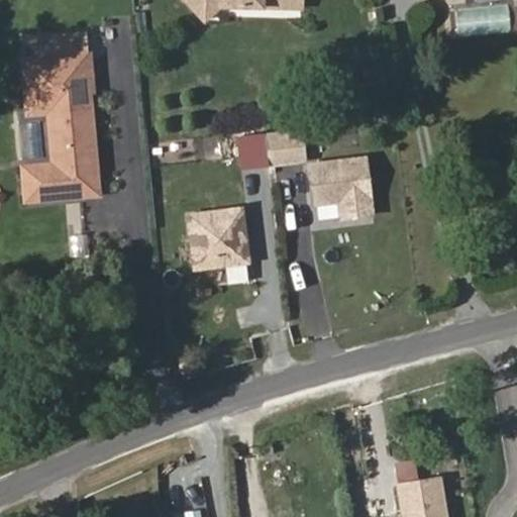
[(181,0),(202,22),(219,5),(271,7),(271,0),(181,0)]
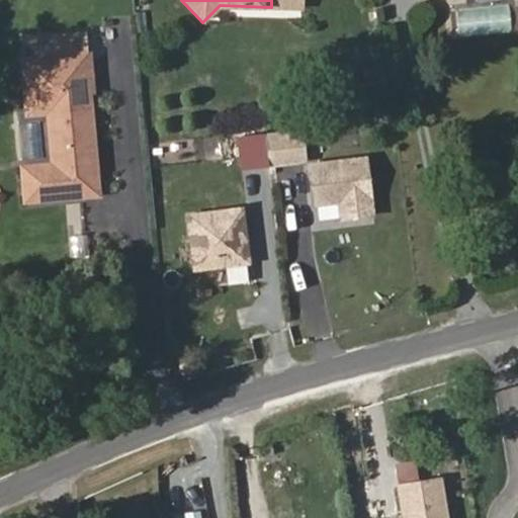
[(91,50),(86,51),(84,29),(27,34),(29,56),(17,57),(22,116),(44,114),(48,160),(17,163),(21,204),(100,196),(90,93),(95,93),(91,50)]
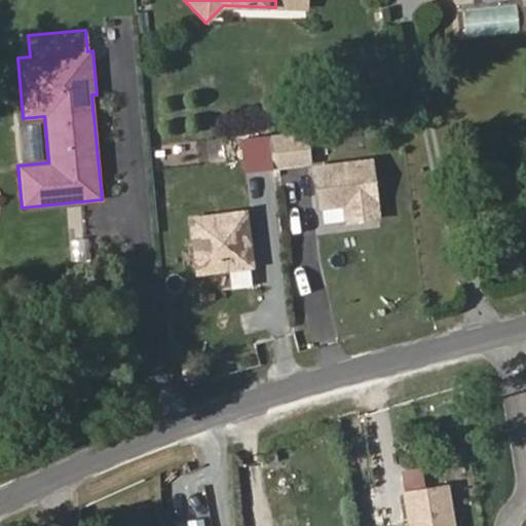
[(307,165),(310,164),(306,129),(267,135),(272,170),(307,165)]
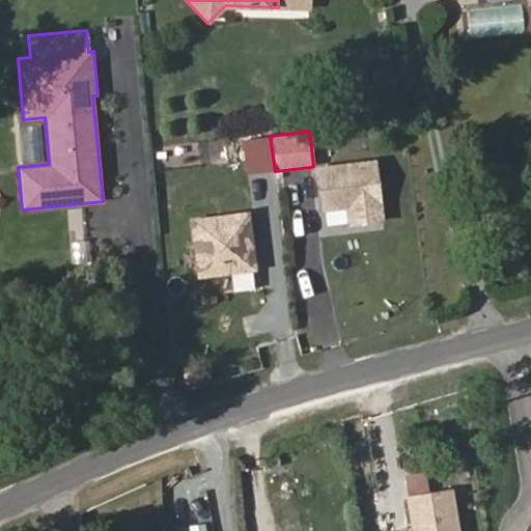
[(385,221),(375,158),(313,166),(310,167),(319,230),(385,221)]
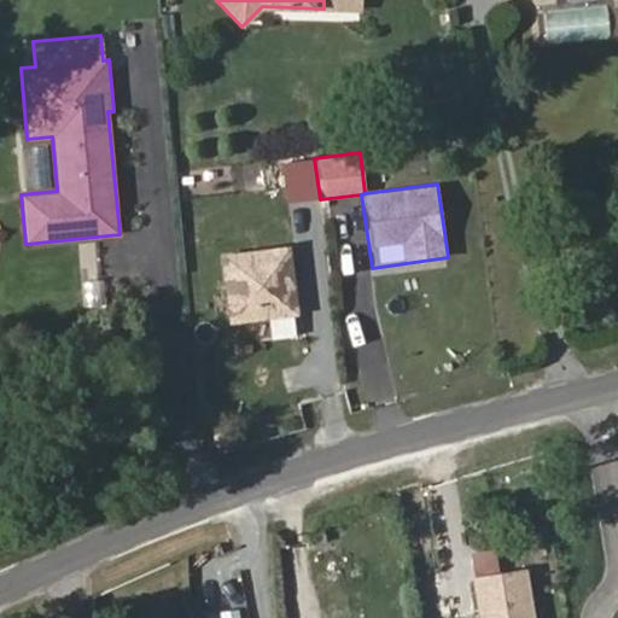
[(298,315),(289,244),(219,254),(228,325),(298,315)]
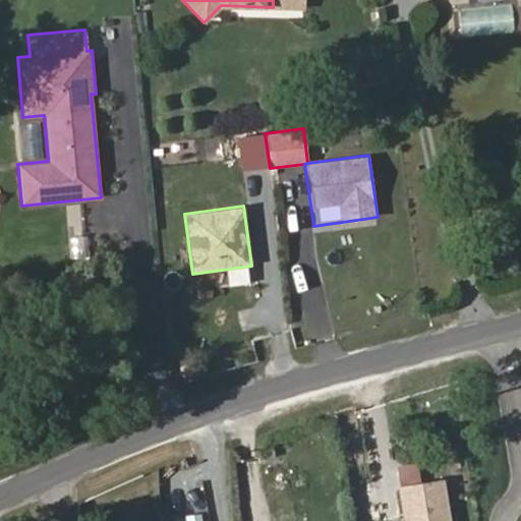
[(450,520),(444,477),(397,484),(402,520),(450,520)]
